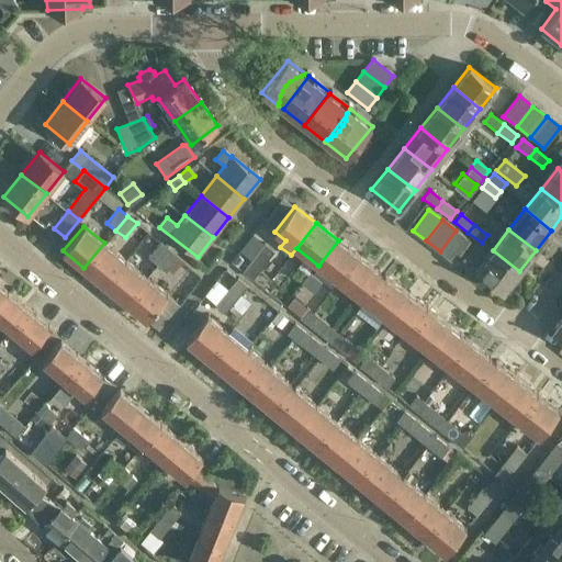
[(456,231),(440,251),(453,261),(469,240),(456,231)]
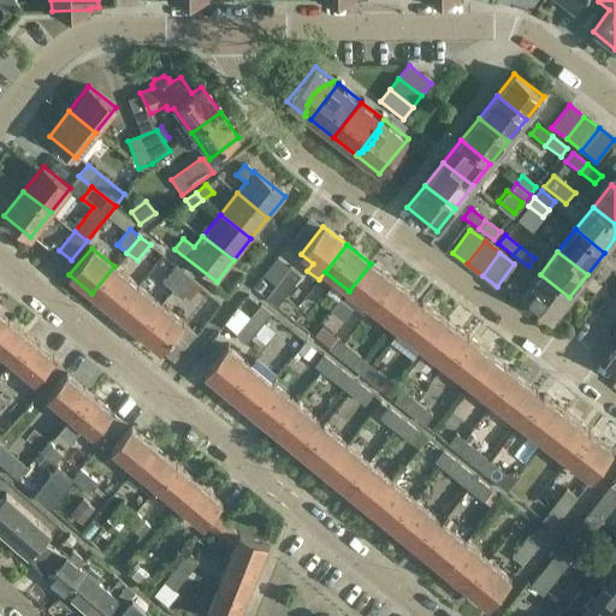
[(270,277),(277,283),(288,290),(300,276),(290,267),(288,268),(280,264),(270,277)]
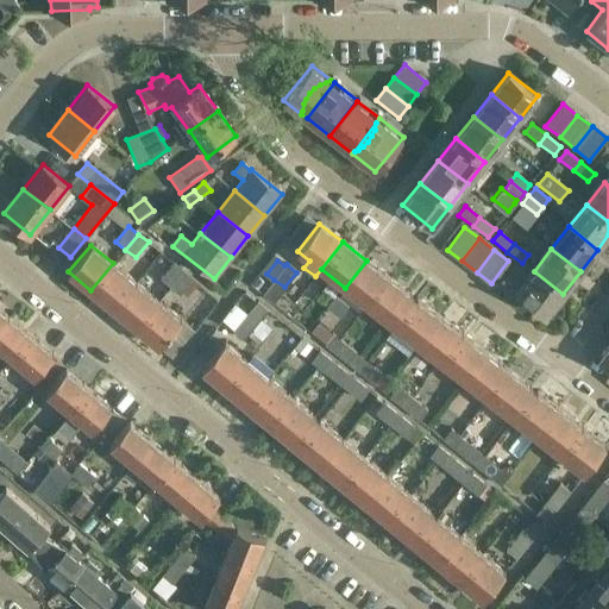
[(369,307),(390,278),(366,261),(345,288),(369,307)]
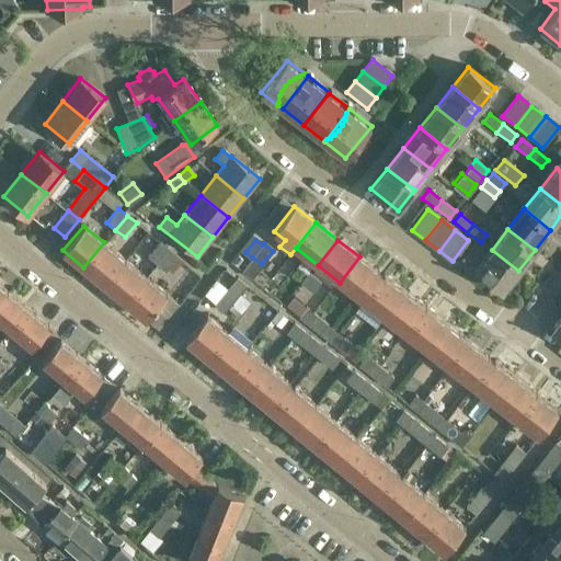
[(104,285),(125,260),(104,242),(83,267),(104,285)]
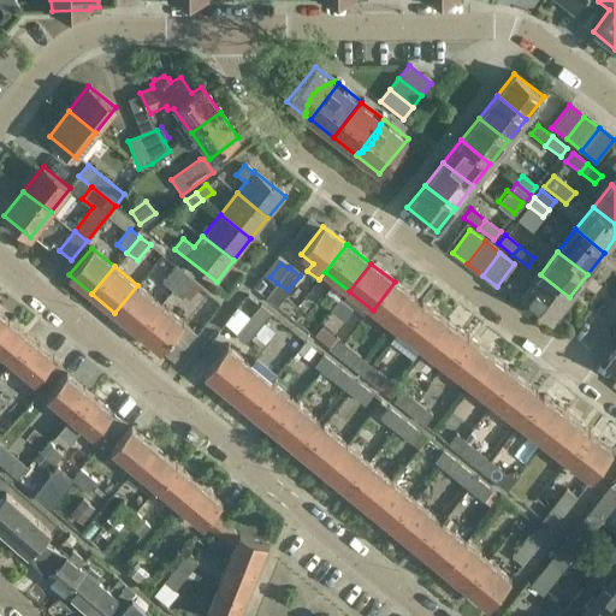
[(172,290),(185,274),(176,266),(163,282),(172,290)]
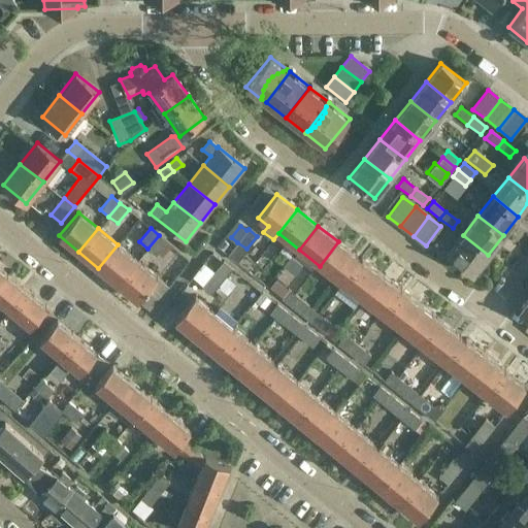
[(159,235),(147,249),(156,256),(159,253),(162,256),(171,245),(159,235)]
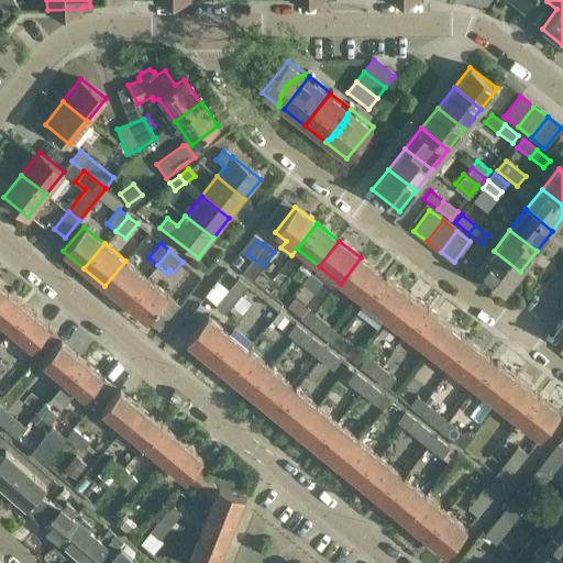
[(504,293),(520,272),(494,251),(477,272),(504,293)]
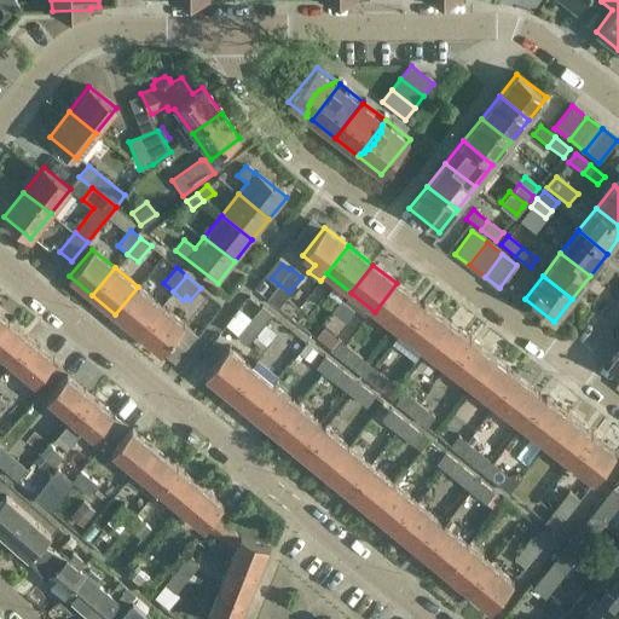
[(399,330),(421,302),(397,283),(375,312),(399,330)]
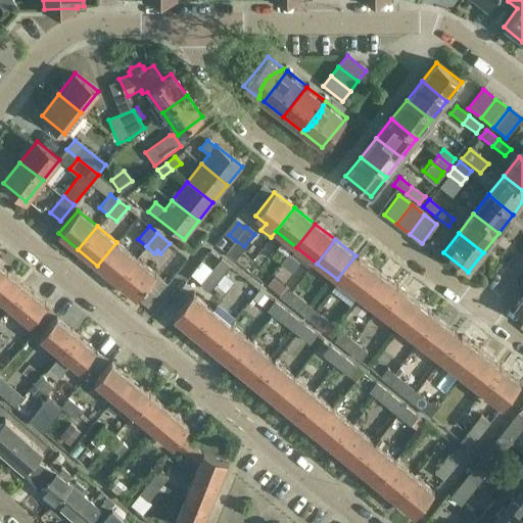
[(234,259),(244,246),(235,240),(225,253),(234,259)]
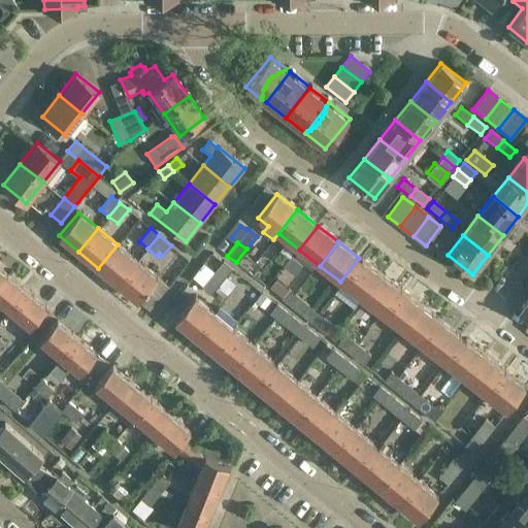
[(118,285),(137,260),(118,244),(98,268),(118,285)]
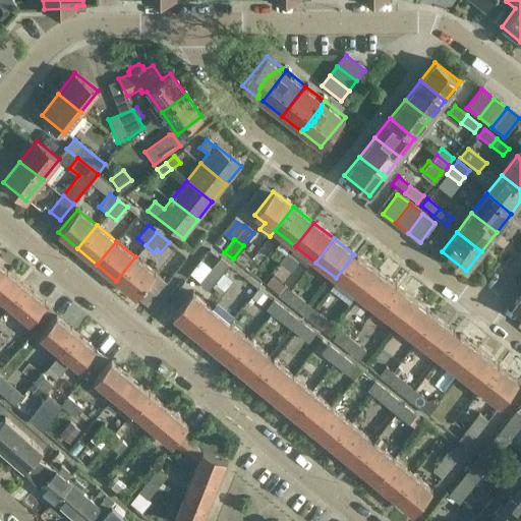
[(356,294),(374,270),(354,254),(336,278),(356,294)]
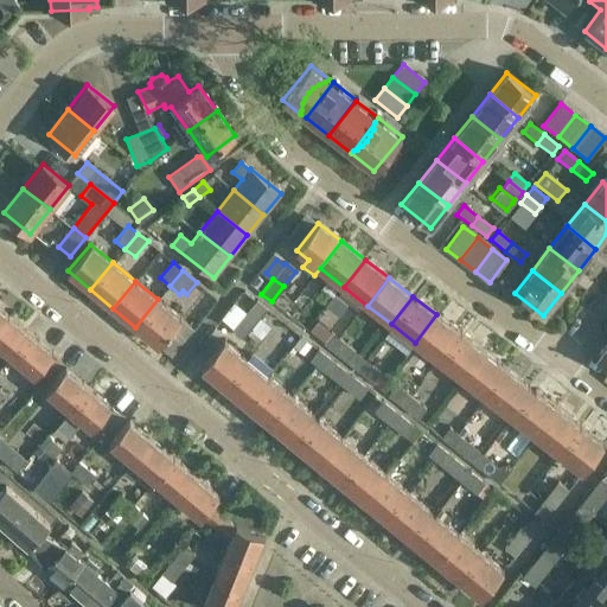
[(158,299),(135,327),(158,345),(180,318),(158,299)]
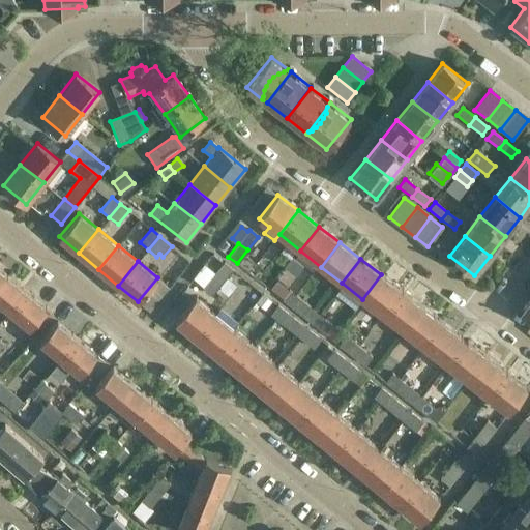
[(213,275),(231,290),(235,286),(227,277),(233,269),(224,262),(214,273),(213,275)]
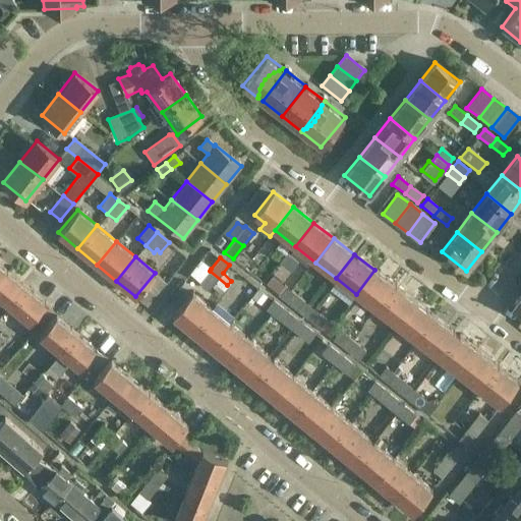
[(200,259),(190,274),(200,282),(210,271),(211,269),(200,259)]
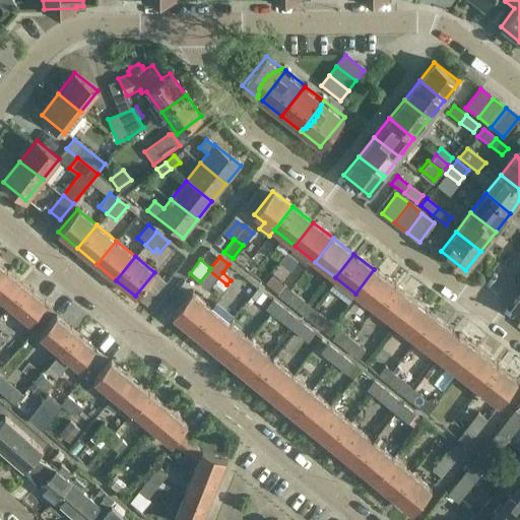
[(376,309),(395,285),(374,269),(355,294),(376,309)]
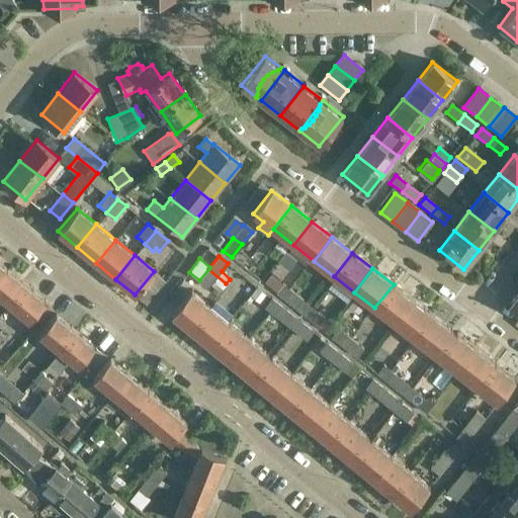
[(0,295),(10,305),(25,285),(6,269),(0,277),(0,295)]
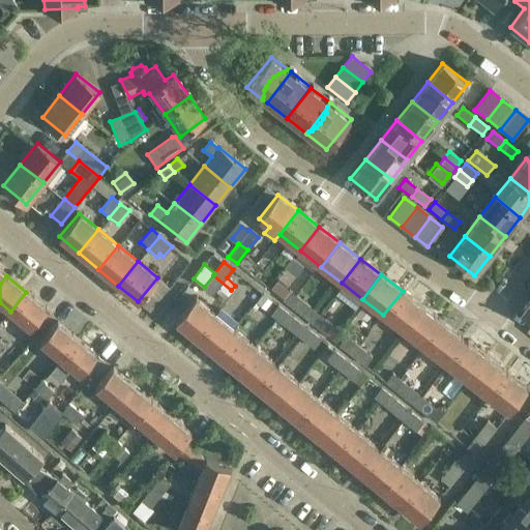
[(227,295),(231,290),(213,275),(204,287),(202,289),(211,296),(218,288),(227,295)]
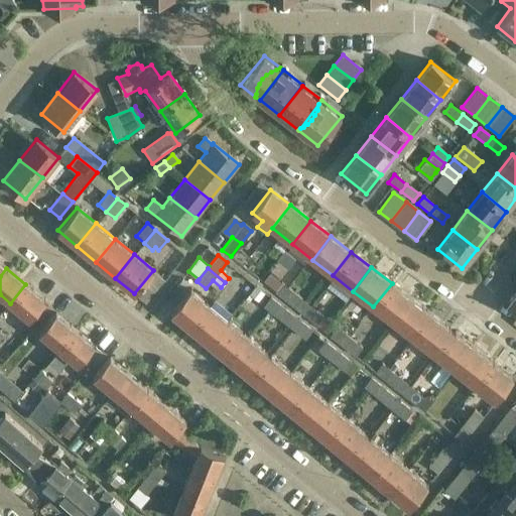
[(270,273),(263,281),(275,291),(281,283),(270,273)]
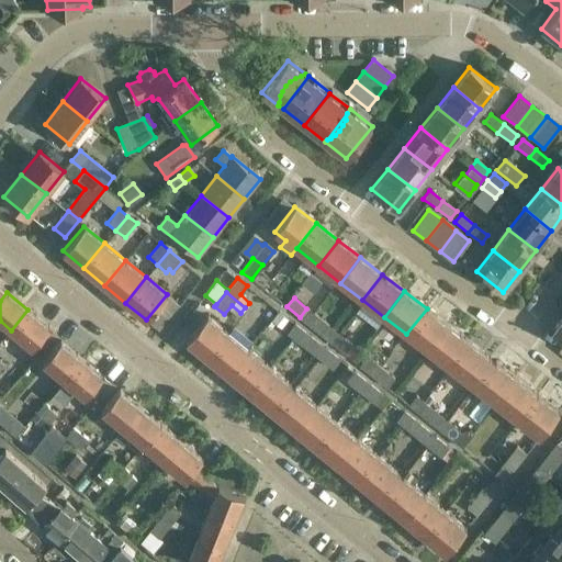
[(314,330),(322,319),(306,308),(300,317),(299,318),(314,330)]
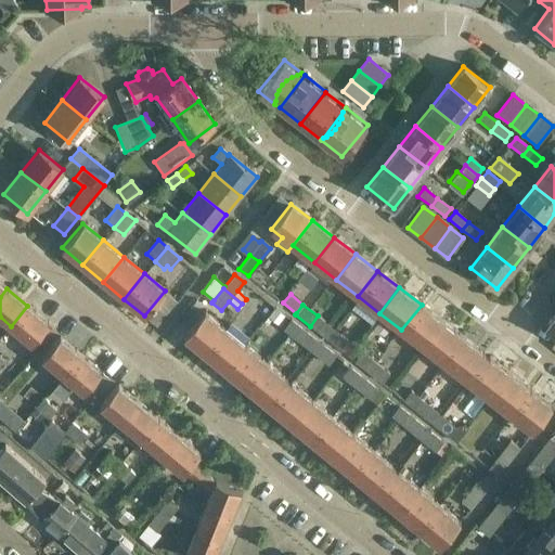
[(423,347),(443,321),(422,305),(401,330),(423,347)]
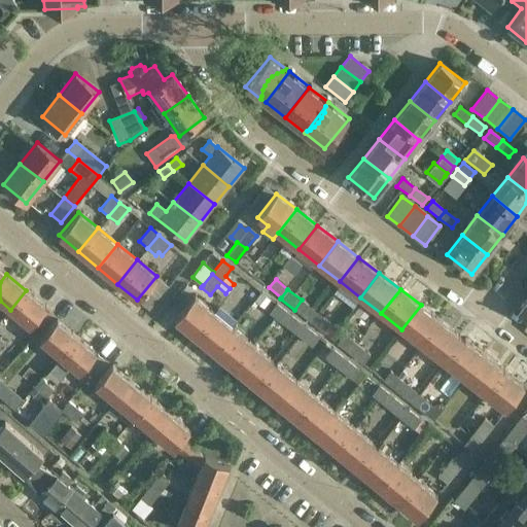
[(26,290),(10,310),(30,325),(45,306),(26,290)]
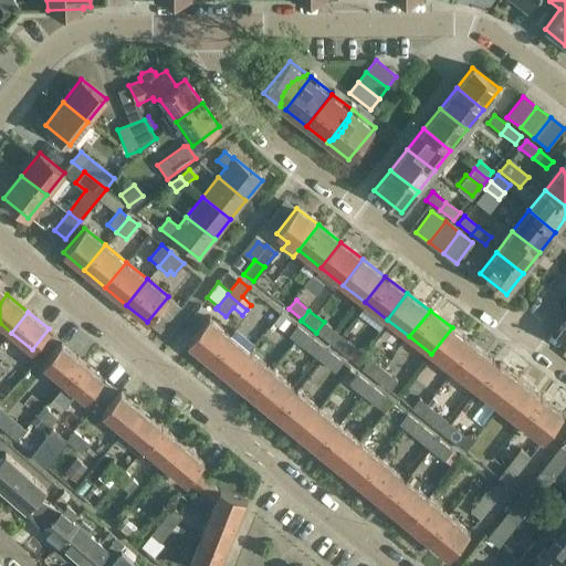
[(283,331),(291,322),(281,314),(273,323),(283,331)]
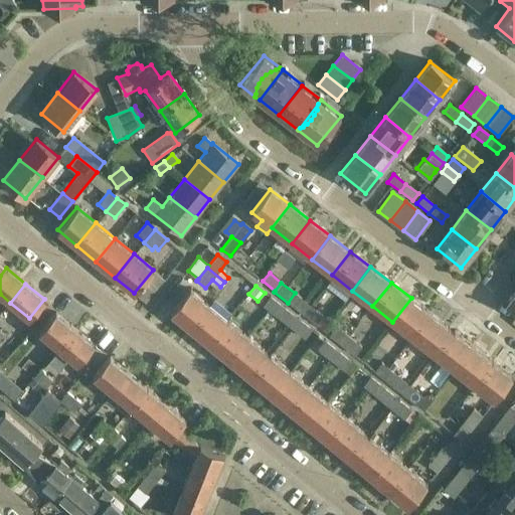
[(190,329),(209,306),(189,290),(170,312),(190,329)]
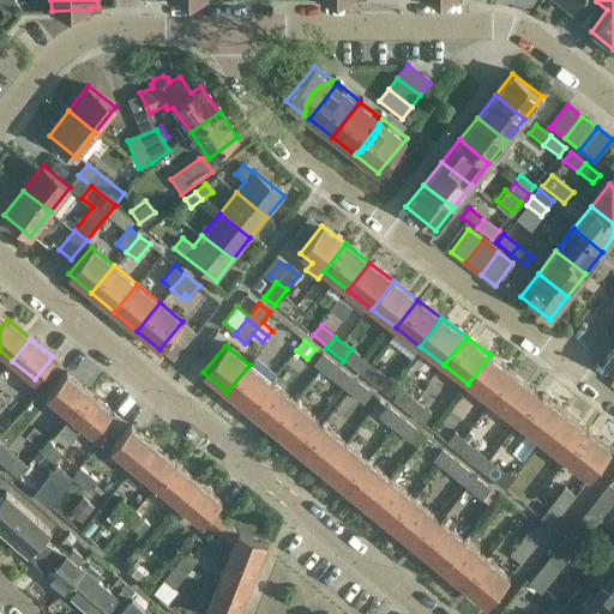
[(613,369),(613,347),(603,361),(613,369)]
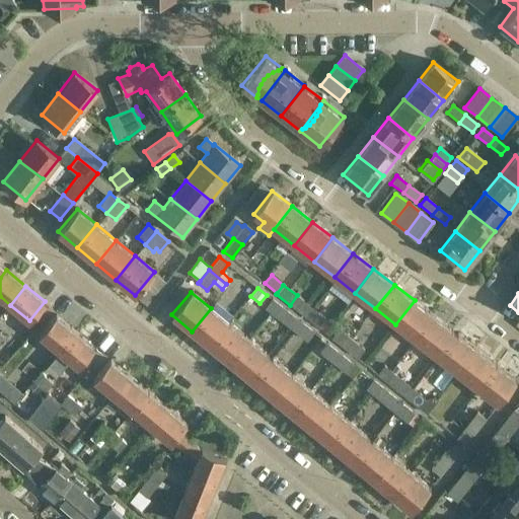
[(304,316),(311,306),(297,295),(290,305),(304,316)]
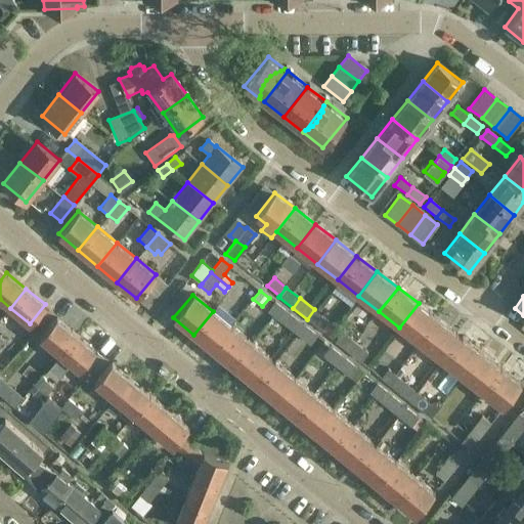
[(281,322),(289,313),(274,302),(267,311),(281,322)]
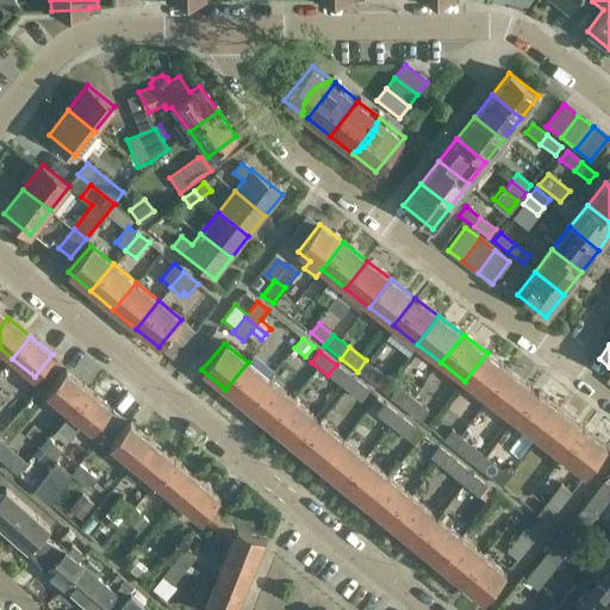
[(490,399),(511,372),(487,353),(465,381),(490,399)]
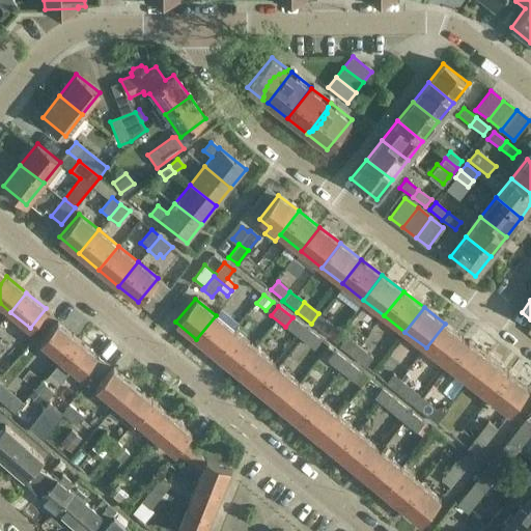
[(318,313),(311,324),(325,334),(333,325),(318,313)]
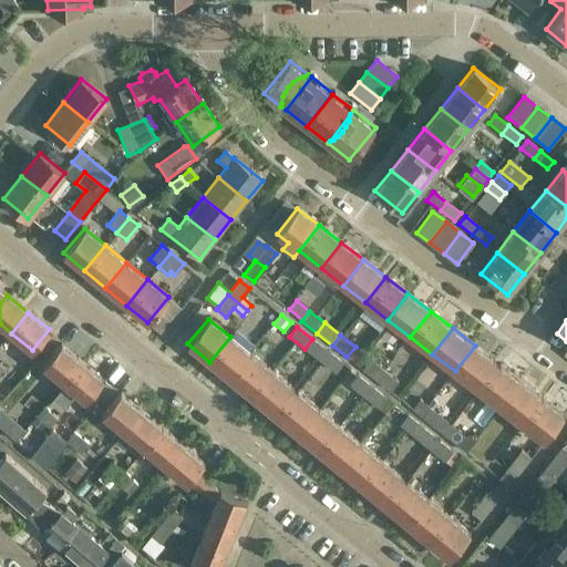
[(232,380),(251,354),(230,337),(209,362),(232,380)]
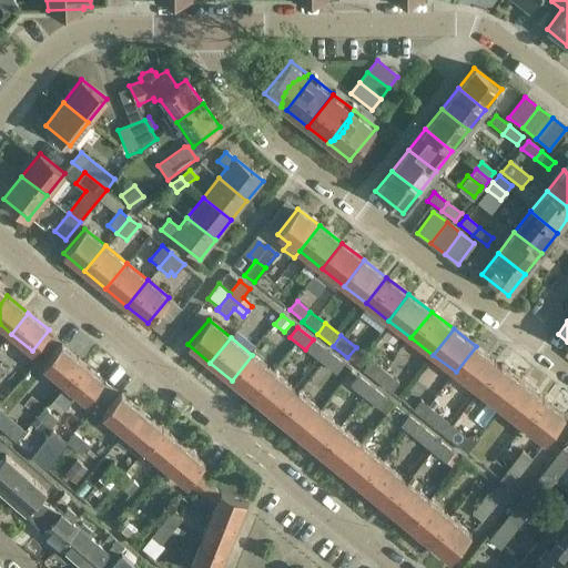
[(321,362),(328,352),(313,340),(305,350),(321,362)]
